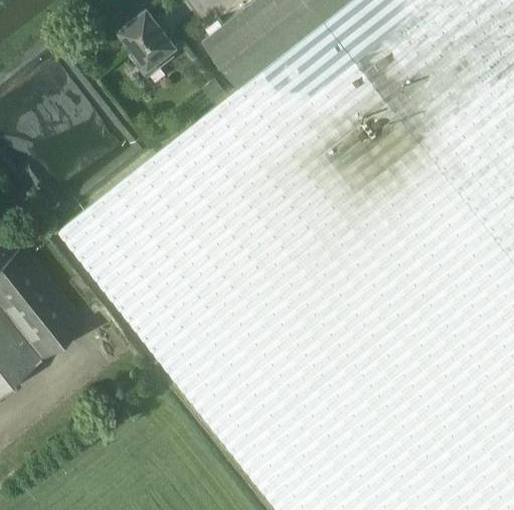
[(323,22),(305,0),(252,0),(201,40),(238,89),(323,22)]
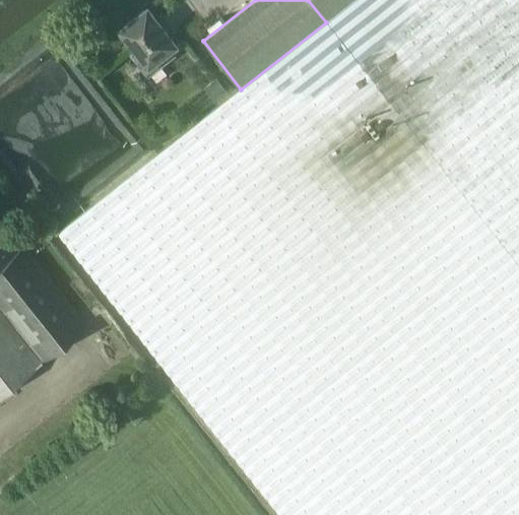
[(308,0),(326,22),(353,0),(308,0)]
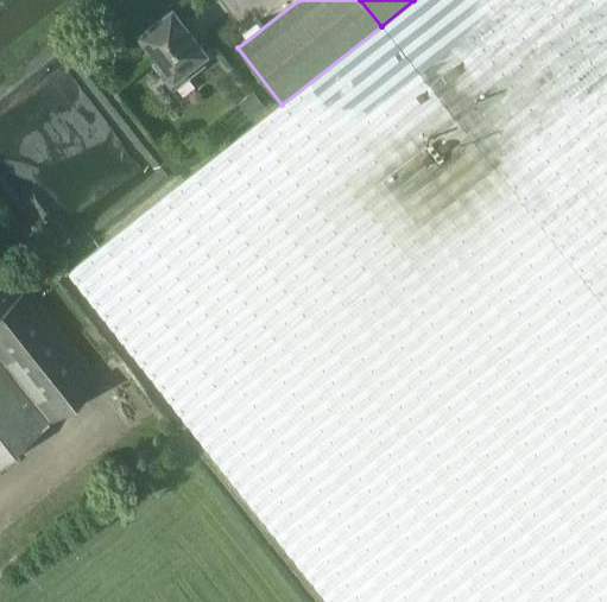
[(606,0),(413,0),(381,26),(606,311),(606,0)]
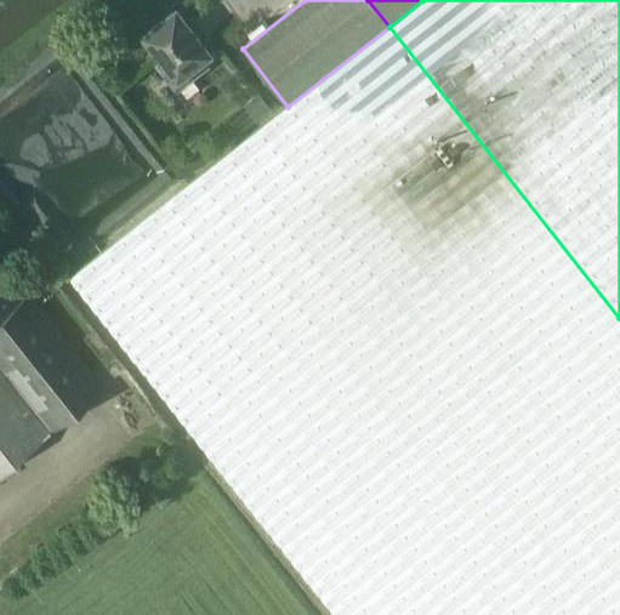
[(209,57),(199,44),(205,40),(193,26),(188,30),(176,15),(144,39),(165,66),(159,69),(176,92),(204,69),(200,64),(209,57)]
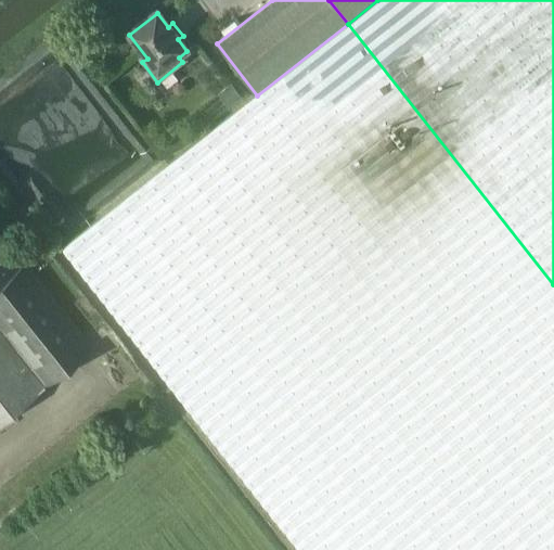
[(553,549),(553,284),(348,24),(257,96),(61,251),(182,405),(296,549),(553,549)]
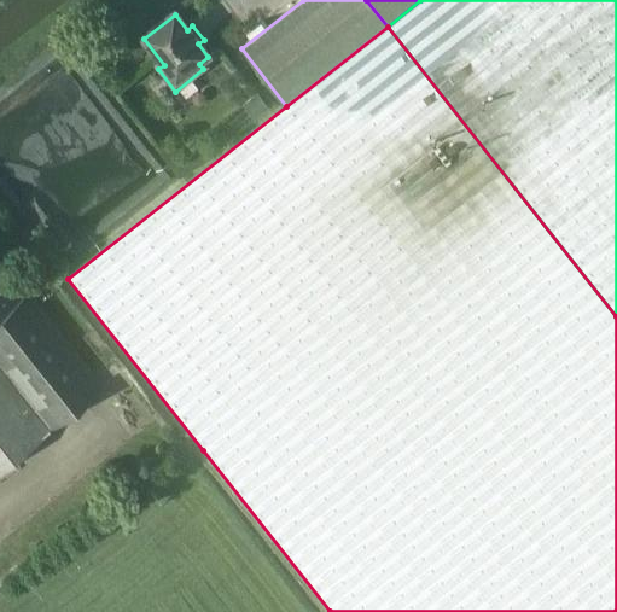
[(0,467),(100,390),(25,296),(15,304),(0,285),(0,467)]
